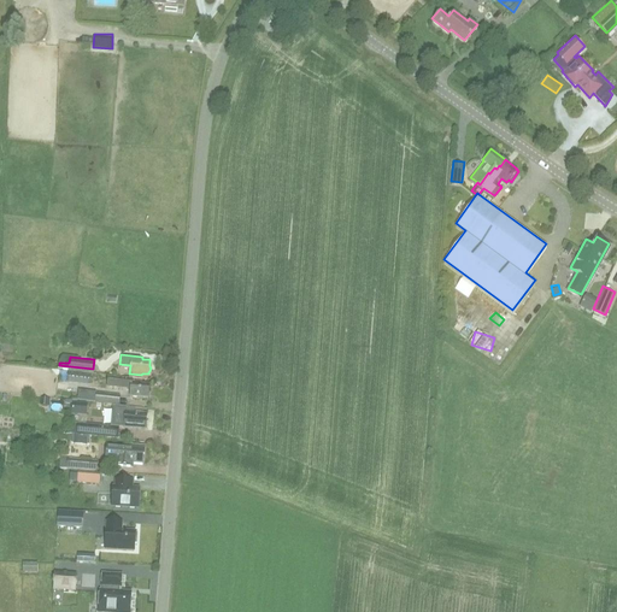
[(93,369),(59,365),(59,366),(68,368),(66,378),(90,382),(92,370),(93,370),(93,369)]
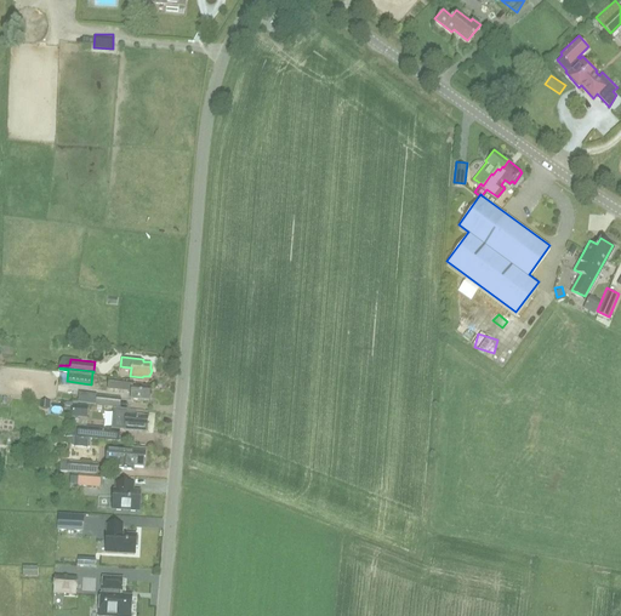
[(108,385),(120,386),(131,387),(131,395),(149,397),(151,386),(142,385),(142,383),(132,382),(132,381),(108,378),(108,385)]
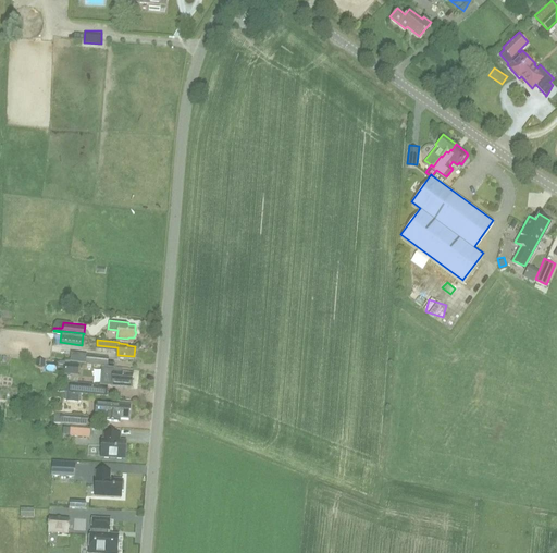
[(108,354),(86,351),(86,352),(85,360),(87,360),(107,363),(108,354)]
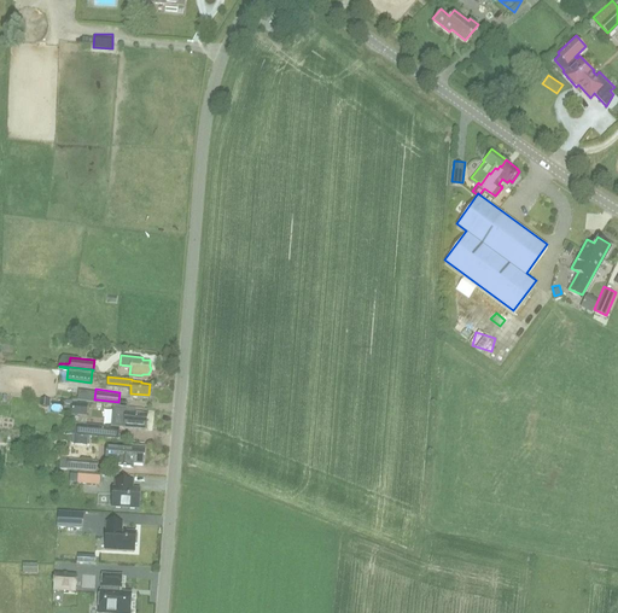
[(87,398),(73,397),(71,409),(86,410),(87,398)]
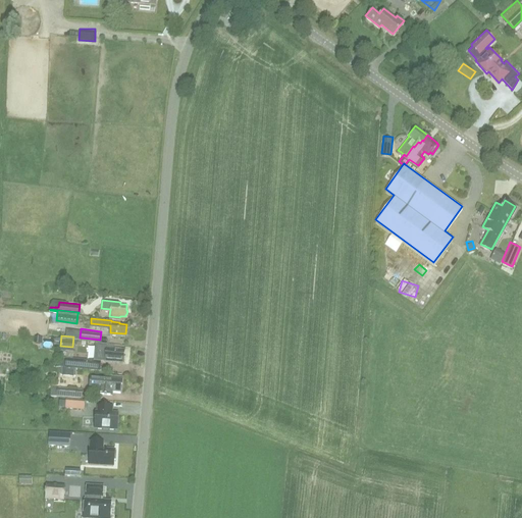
[(51,349),(51,338),(41,338),(41,349),(51,349)]
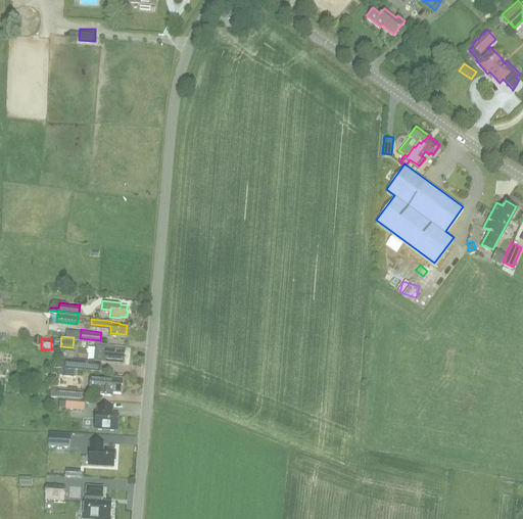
[(95,341),(93,358),(105,359),(124,361),(125,348),(114,347),(114,344),(107,343),(107,342),(95,341)]
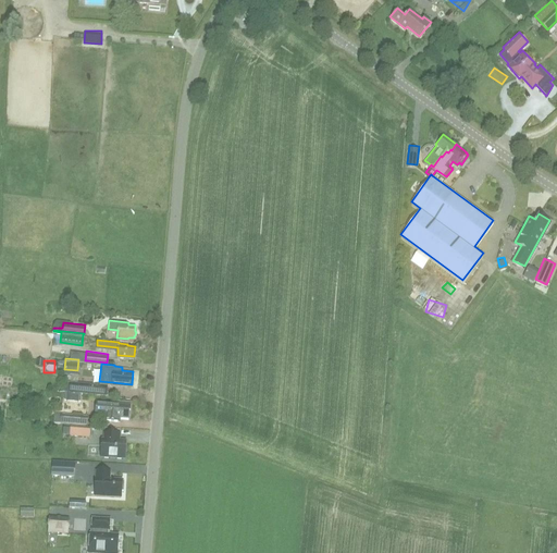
[(76,384),(76,390),(107,392),(107,383),(83,381),(83,383),(78,383),(76,384)]
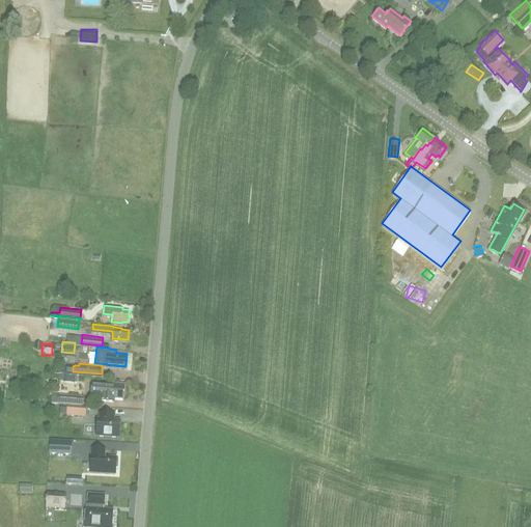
[(103,380),(92,379),(90,394),(100,395),(100,397),(114,398),(114,395),(122,396),(123,387),(124,381),(112,380),(111,383),(103,383),(103,380)]
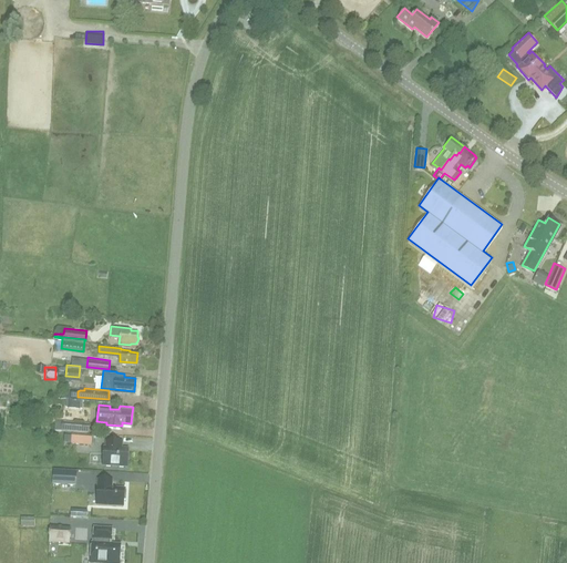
[(61,428),(89,430),(90,420),(62,418),(61,428)]
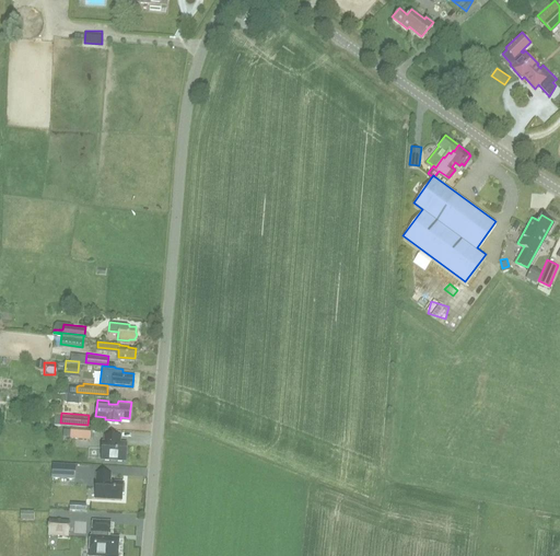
[(90,437),(91,427),(71,426),(70,435),(90,437)]
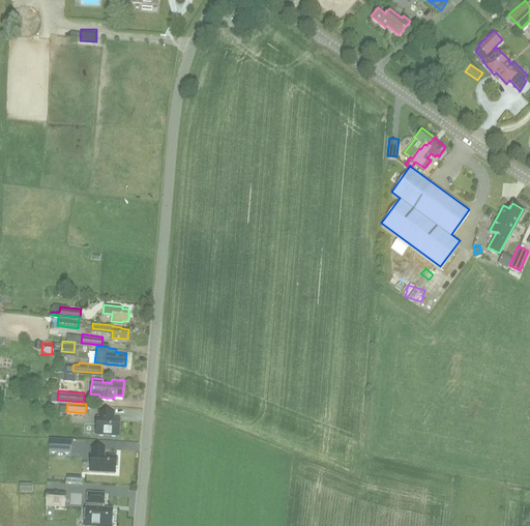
[(96,414),(95,431),(118,433),(119,416),(113,416),(113,410),(98,409),(98,415),(96,414)]
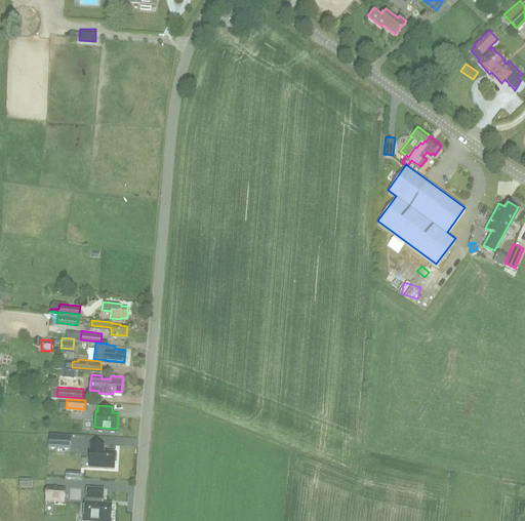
[(49,432),(48,444),(70,446),(71,433),(49,432)]
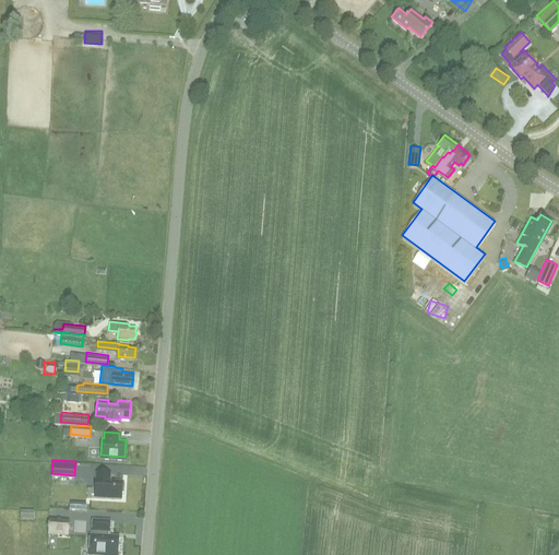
[(121,479),(121,476),(109,476),(109,469),(96,469),(95,493),(120,494),(120,487),(122,487),(122,479),(121,479)]
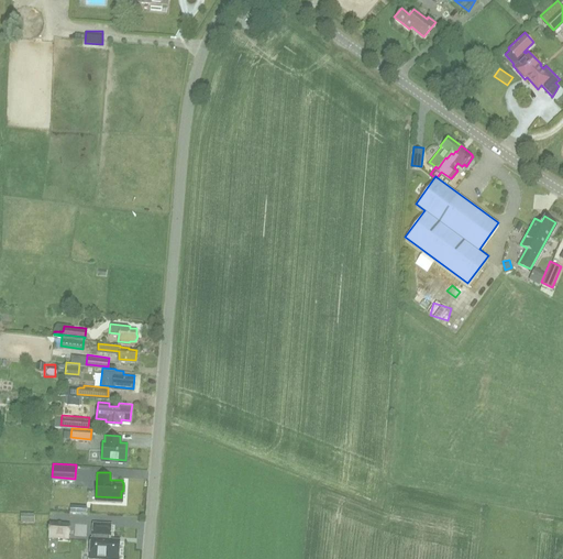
[(20,519),(34,519),(34,511),(20,511),(20,519)]
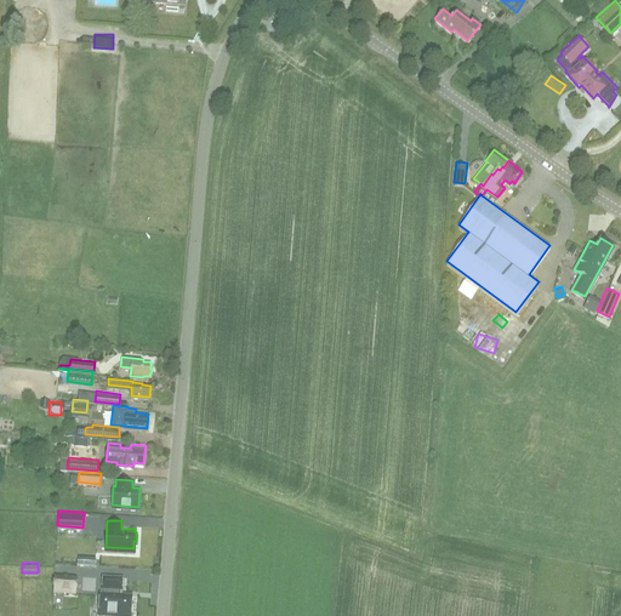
[(77,572),(55,571),(53,589),(75,592),(77,572)]
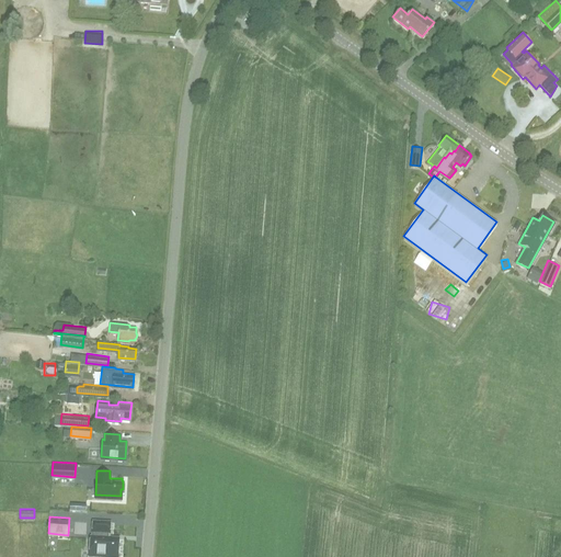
[(116,555),(117,535),(107,534),(107,530),(109,530),(110,519),(92,518),(91,533),(90,533),(90,543),(89,553),(116,555)]
